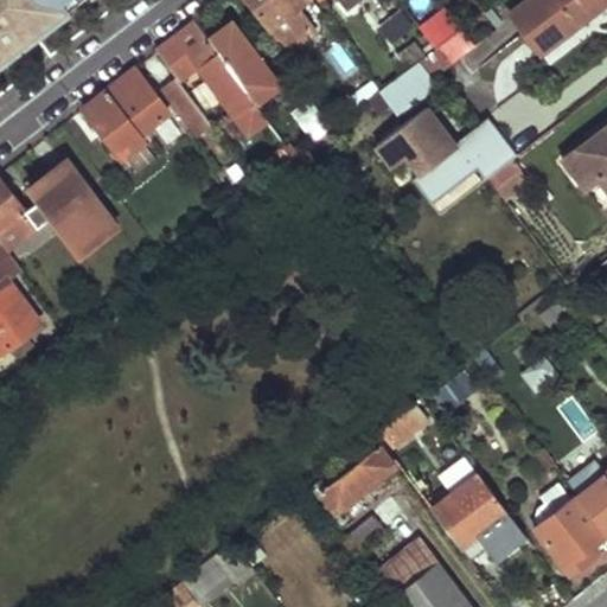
[(0,0),(0,66),(8,59),(4,53),(11,49),(13,50),(18,52),(23,50),(18,43),(31,32),(36,39),(87,0),(0,0)]
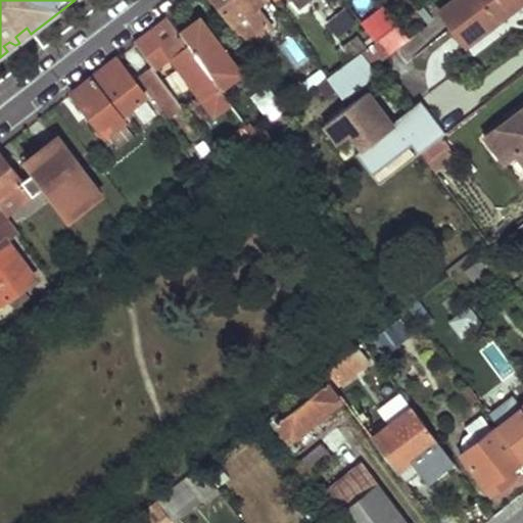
[(215,0),(236,29),(239,27),(249,40),(269,24),(255,6),(263,0),(215,0)]
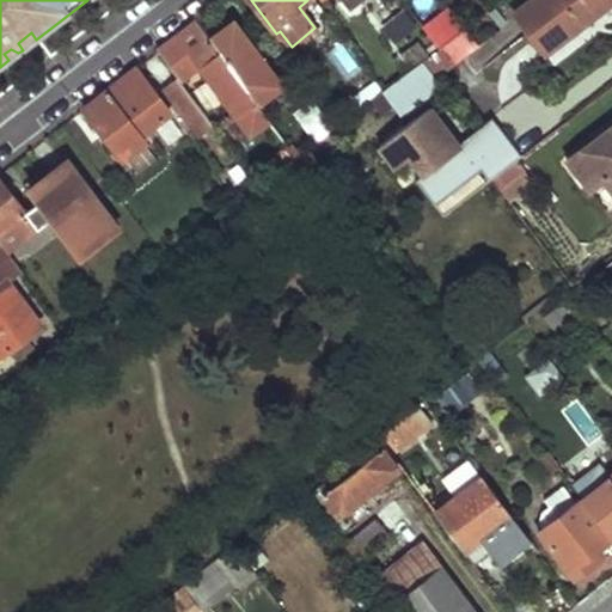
[(343,0),(354,13),(368,1),(367,0),(343,0)]
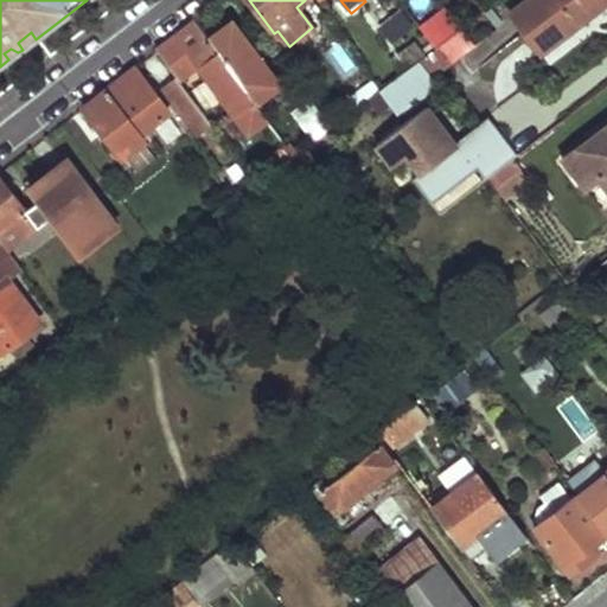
[(606,0),(530,0),(509,17),(547,65),(606,19),(606,0)]
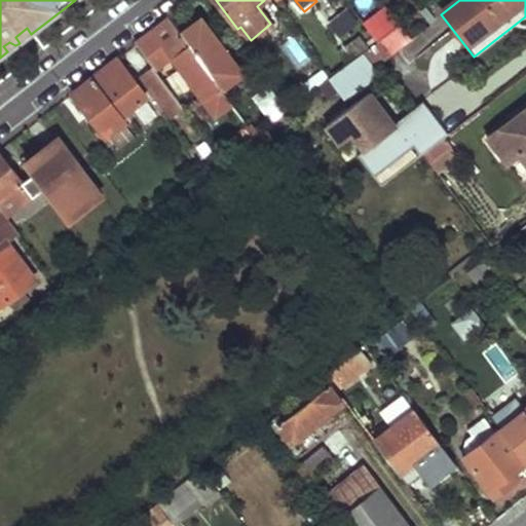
[(373,31),(379,39),(399,24),(385,8),(367,23),(373,31)]
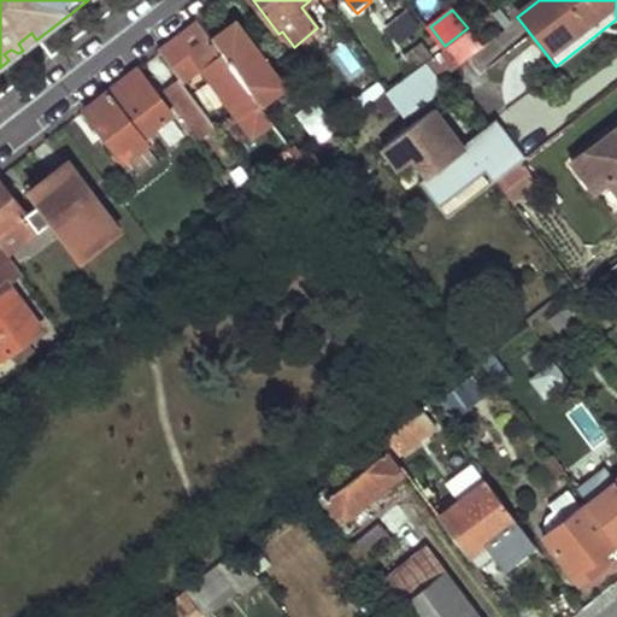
[(205,65),(264,142),(280,130),(259,104),(212,41),(198,22),(182,34),(160,51),(181,80),(183,81),(205,65)]
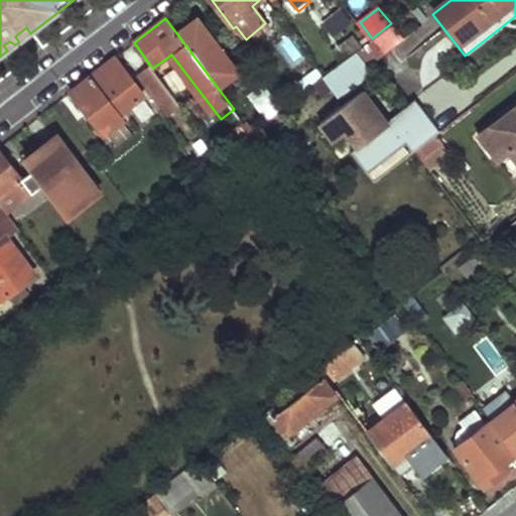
[(177,34),(217,87),(238,70),(199,18),(177,34)]
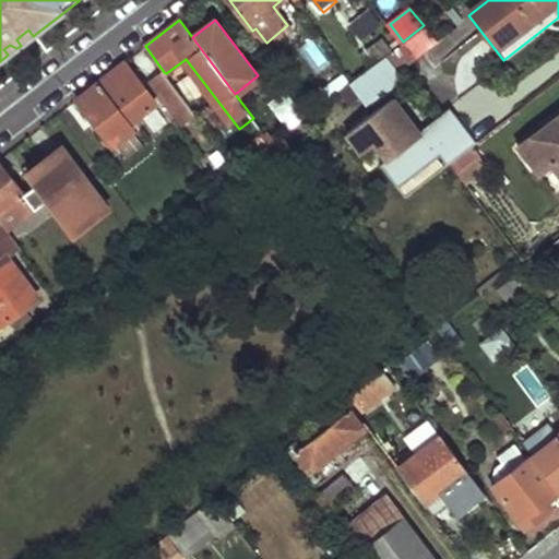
[(341,68),(351,82),(394,49),(383,36),(341,68)]
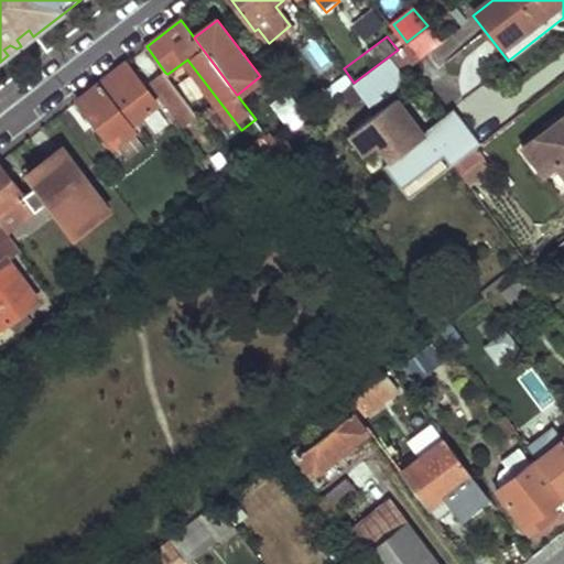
[(371,104),(407,77),(391,56),(356,84),(366,97),(371,104)]
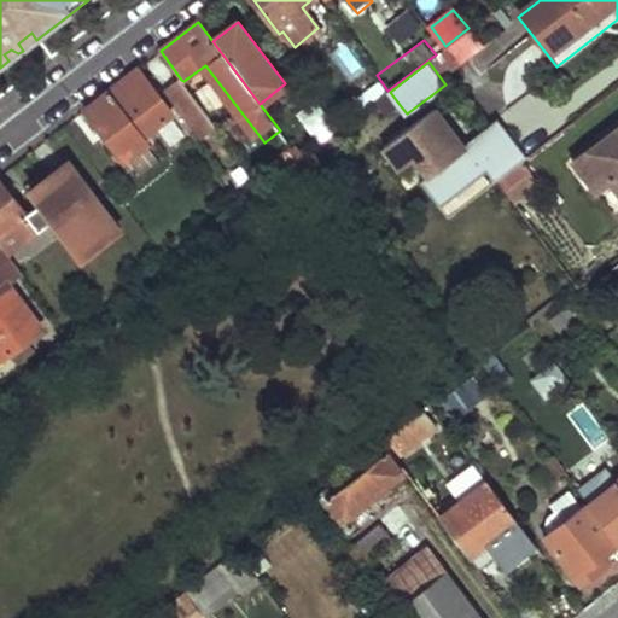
[(86,109),(126,163),(149,145),(143,138),(173,115),(138,69),(105,94),(86,109)]
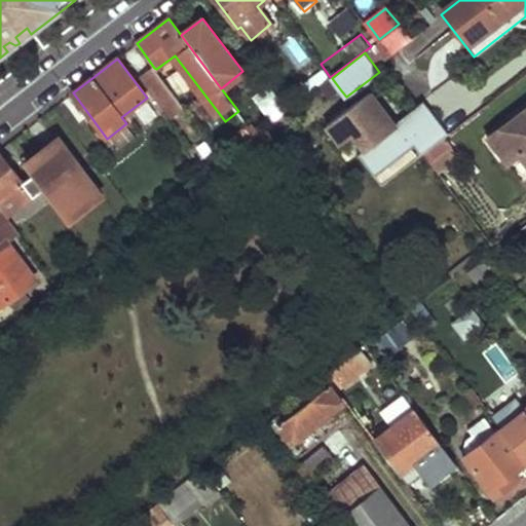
[(142,77),(172,115),(183,106),(156,69),(154,68),(142,77)]
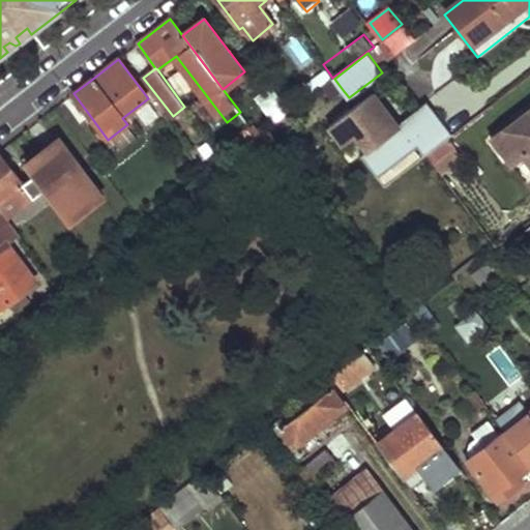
[(333,98),(344,91),(334,79),(324,87),(333,98)]
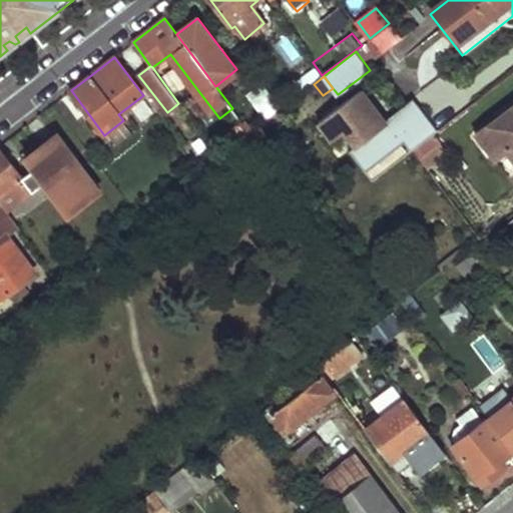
[(248,92),(267,117),(282,105),(263,81),(248,92)]
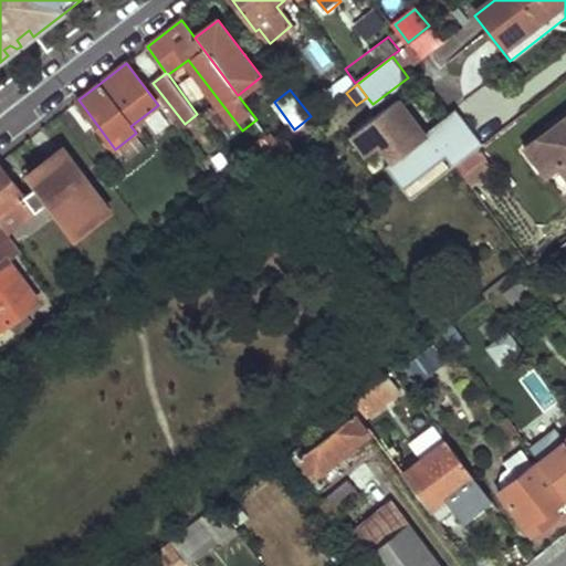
[(399,97),(352,133),(367,154),(380,144),(395,160),(428,135),(399,97)]
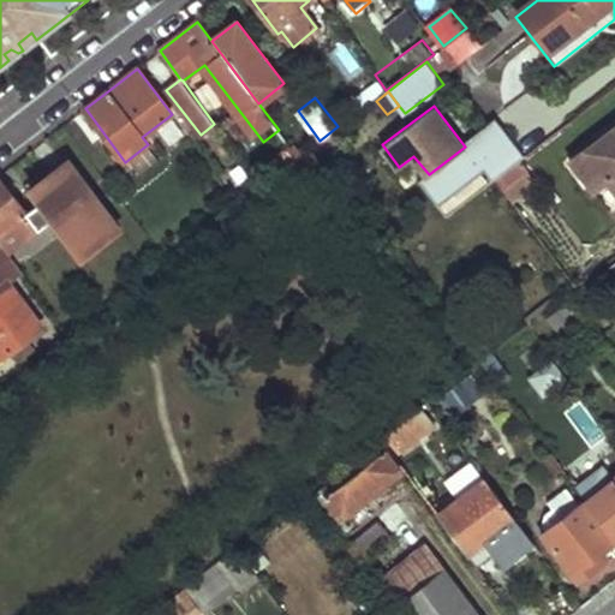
[(614,125),(571,160),(592,190),(608,179),(614,189),(614,125)]
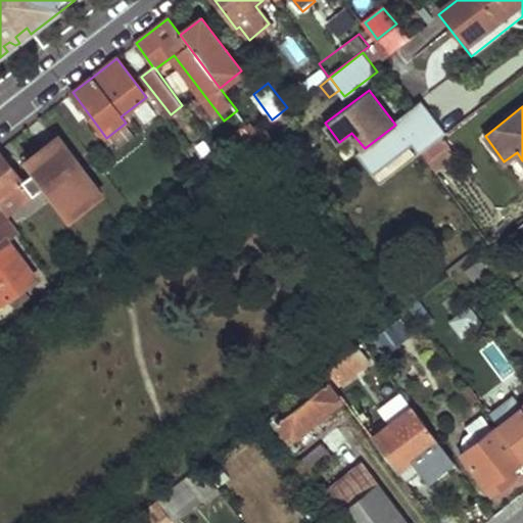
[(351,133),(339,142),(351,158),(365,148),(351,133)]
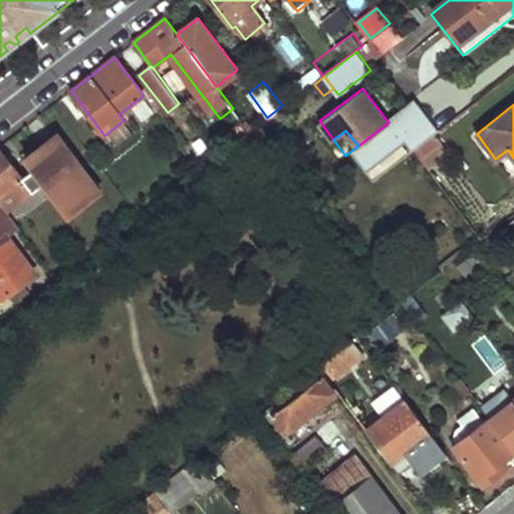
[(33,170),(21,179),(32,193),(44,184),(64,212),(96,189),(56,135),(25,159),(33,170)]
